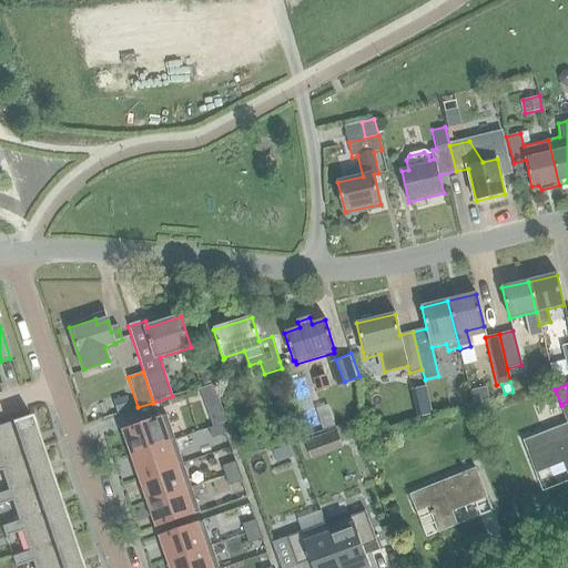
[(213,385),(201,389),(206,406),(219,402),(213,385)]
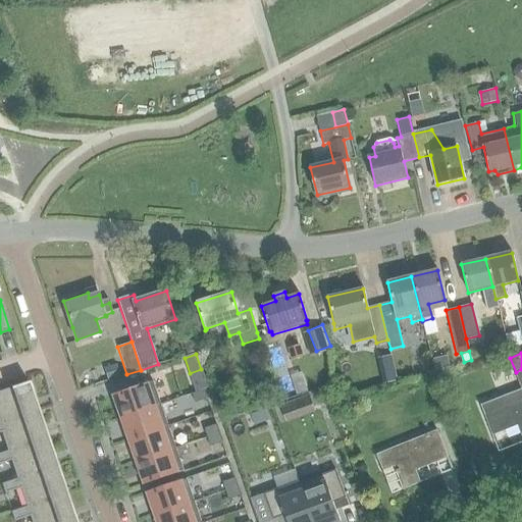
[(115,364),(104,367),(107,379),(119,375),(115,364)]
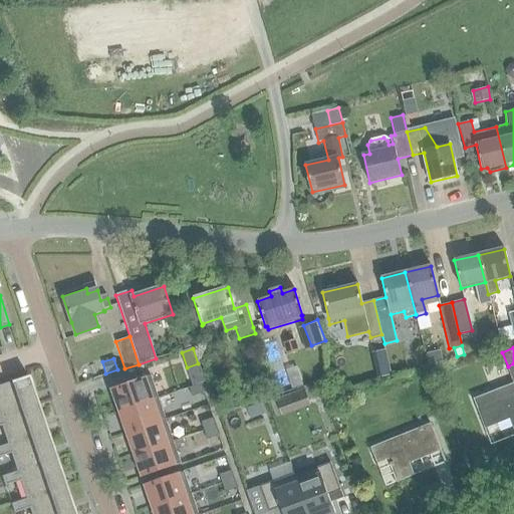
[(513,365),(507,368),(513,382),(473,399),(477,409),(485,429),(509,420),(513,432),(513,365)]
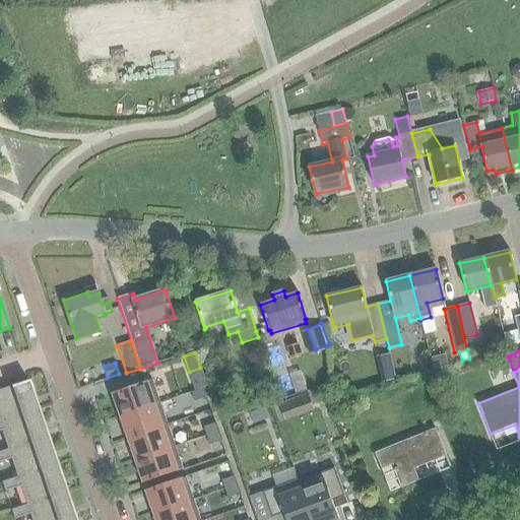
[(112,394),(120,416),(159,402),(151,380),(112,394)]
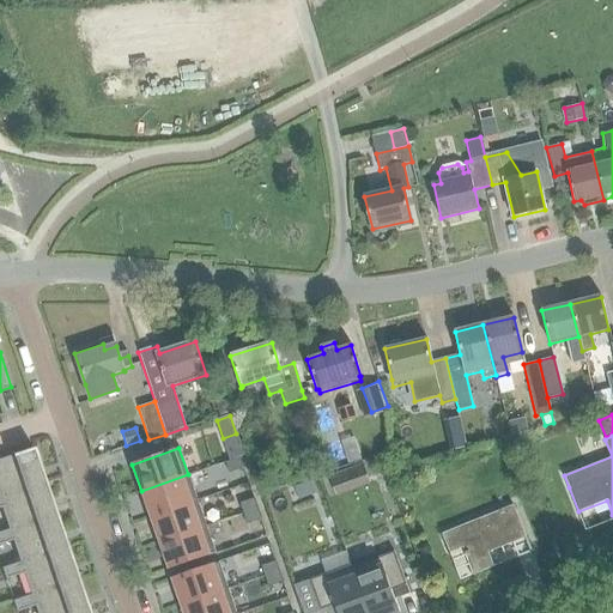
[(32,449),(0,459),(0,495),(43,481),(32,449)]
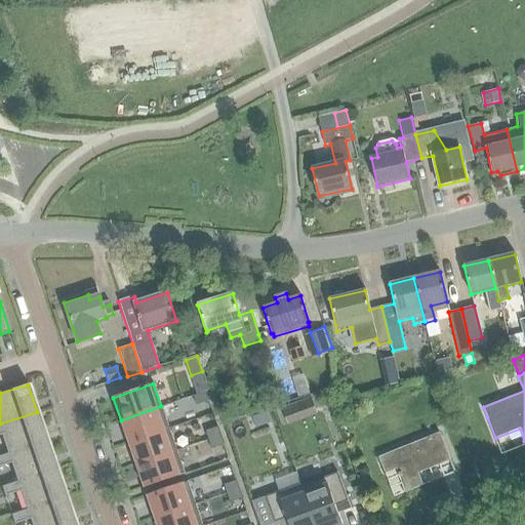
[(205,392),(192,396),(195,405),(208,401),(205,392)]
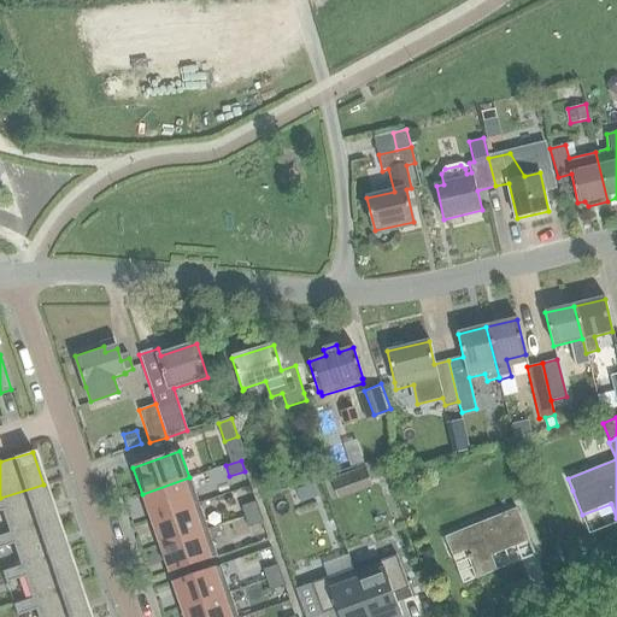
[(331,479),(338,497),(370,486),(364,466),(331,479)]
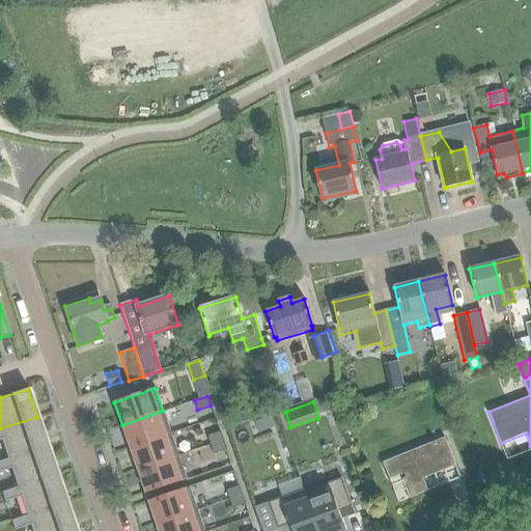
[(170,434),(163,411),(122,425),(130,448),(170,434)]
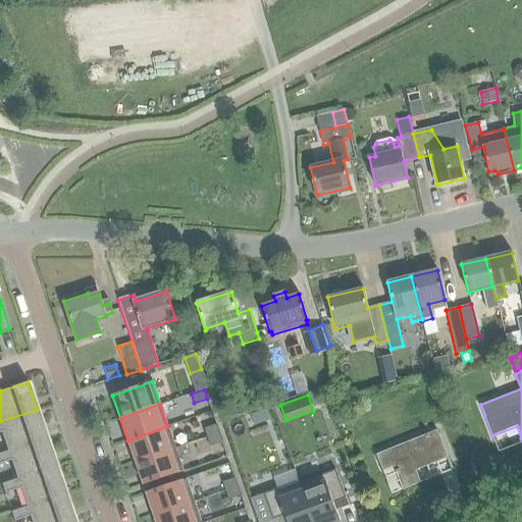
[(0,421),(0,433),(6,451),(46,437),(37,410),(0,421)]
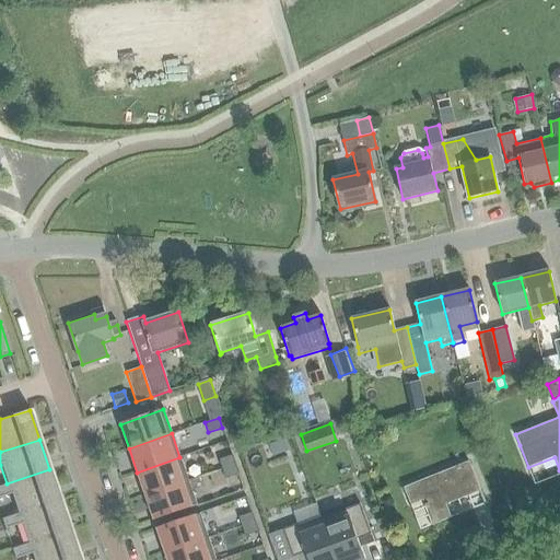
[(221,469),(235,465),(231,455),(218,461),(221,469)]
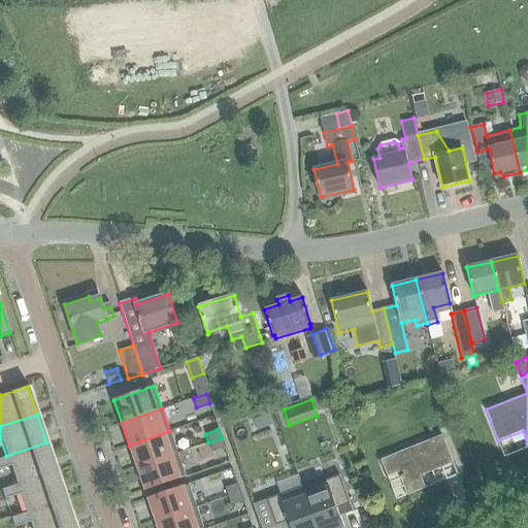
[(177,454),(169,431),(129,446),(137,468),(177,454)]
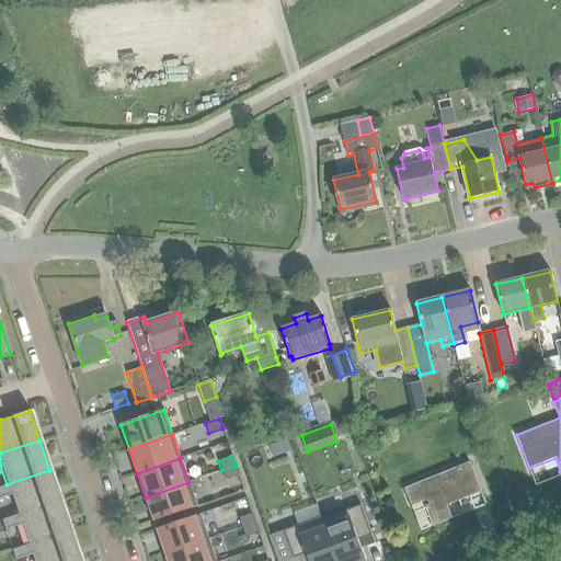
[(484,506),(487,505),(469,462),(404,489),(411,506),(423,502),(433,525),(430,526),(431,527),(451,519),(446,506),(479,493),(484,506)]
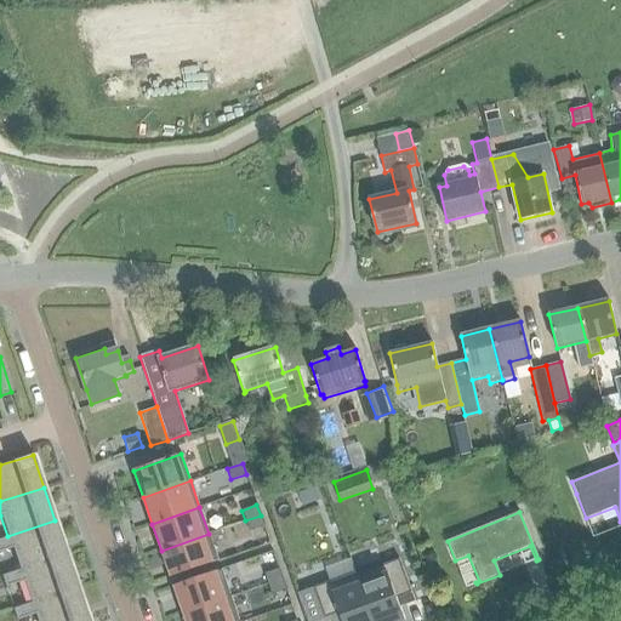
[(261,516),(245,520),(249,531),(265,527),(261,516)]
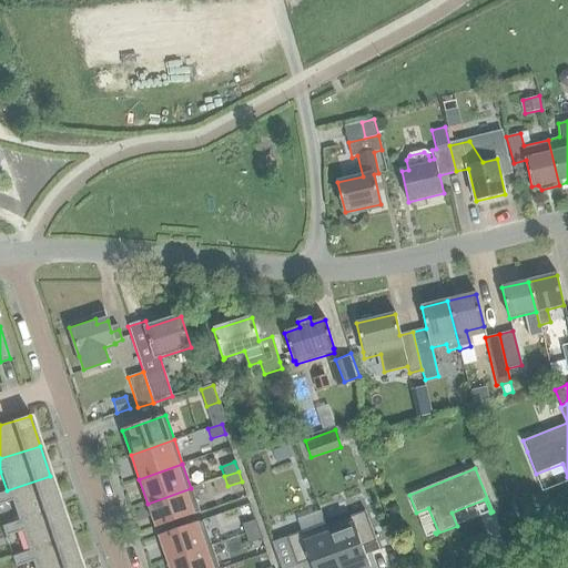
[(7,490),(0,493),(0,504),(10,501),(17,521),(61,506),(50,476),(7,490)]
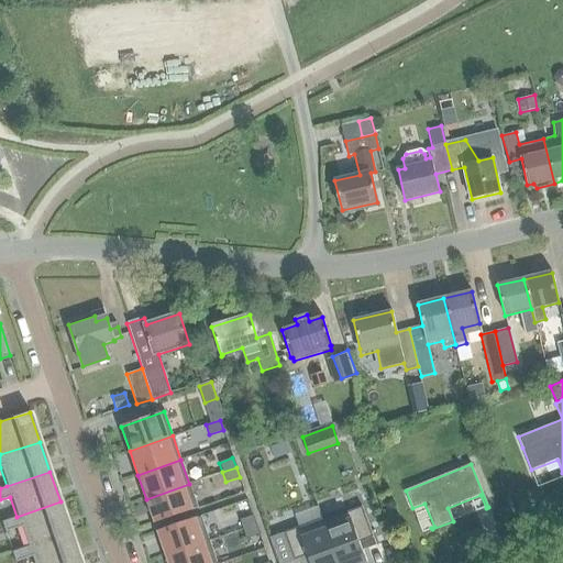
[(198,508),(189,484),(146,499),(154,523),(198,508)]
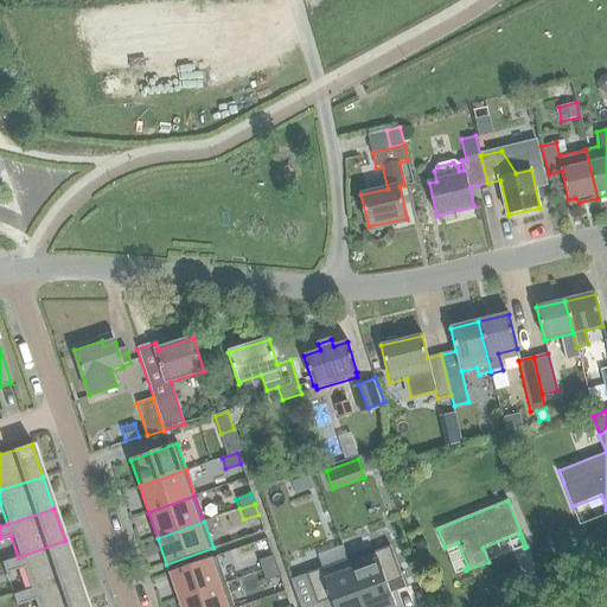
[(18,557),(0,562),(0,563),(4,574),(21,568),(29,589),(76,574),(65,541),(18,557)]
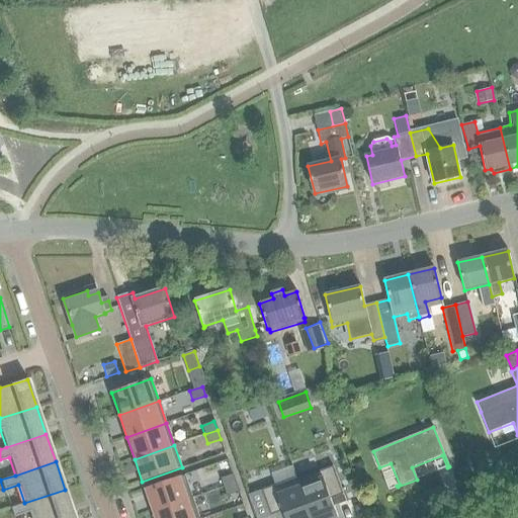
[(332,466),(296,480),(311,517),(334,517),(337,517),(331,499),(343,495),(332,466)]
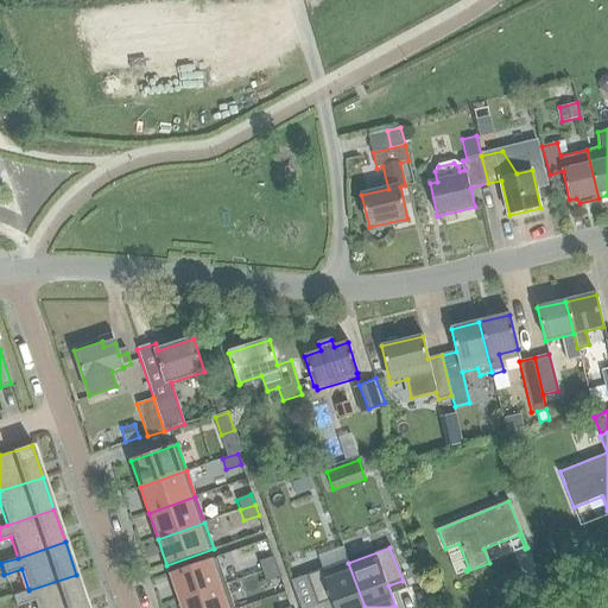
[(261,572),(277,568),(273,557),(258,562),(261,572)]
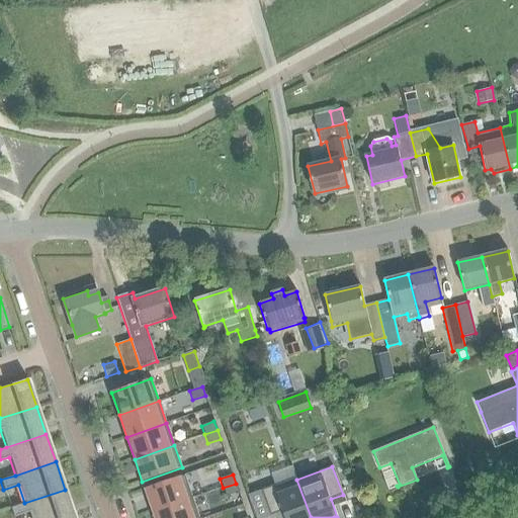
[(152,511),(192,498),(184,476),(145,489),(152,511)]
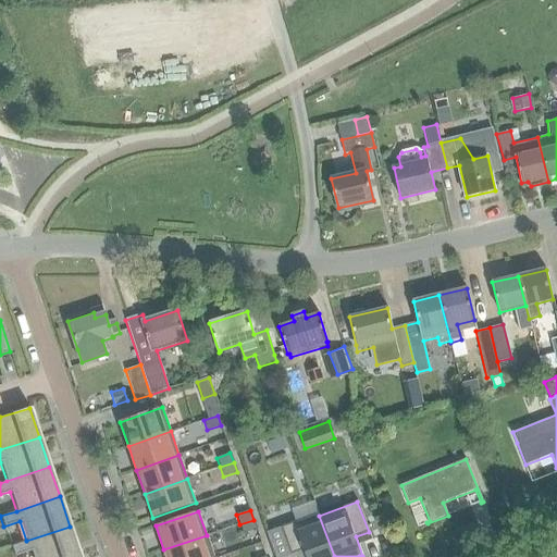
[(295,521),(281,527),(291,555),(304,549),(306,556),(334,556),(319,516),(296,524),(295,521)]
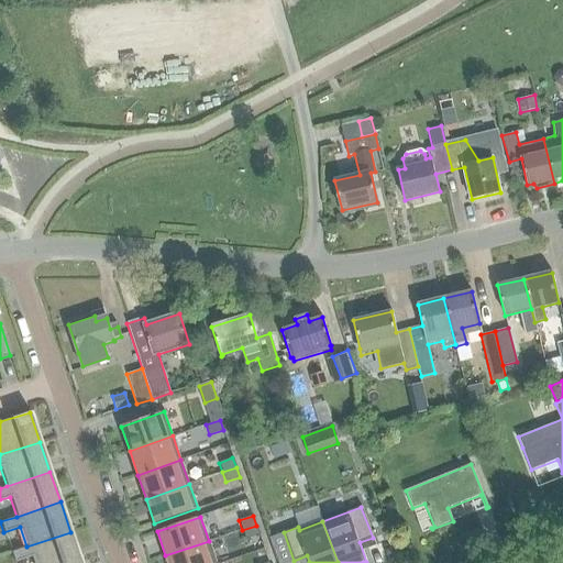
[(256,526),(242,530),(245,540),(260,534),(256,526)]
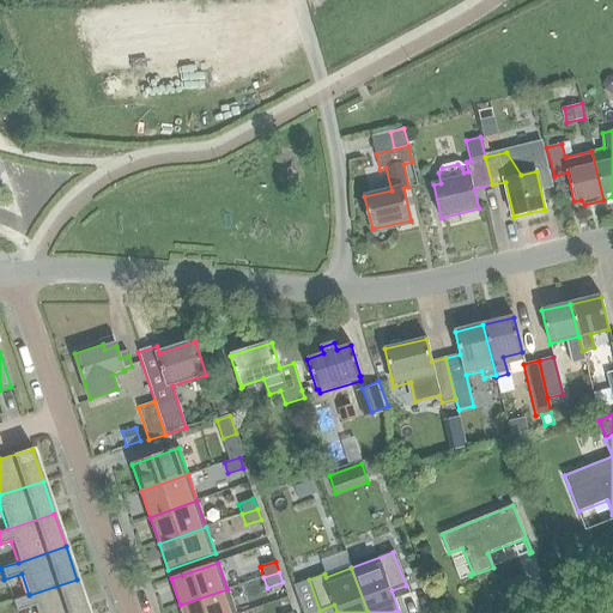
[(29,595),(11,601),(14,612),(34,606),(35,612),(86,612),(87,612),(77,580),(29,595)]
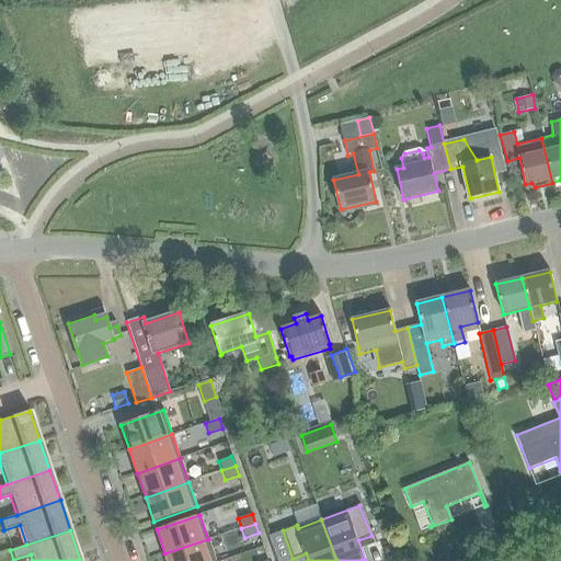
[(167,560),(215,560),(208,539),(164,553),(167,560)]
